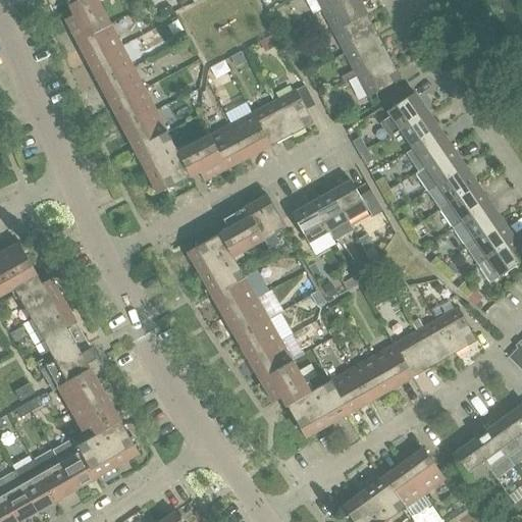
[(65,0),(70,7),(74,16),(99,3),(102,2),(100,0),(65,0)]
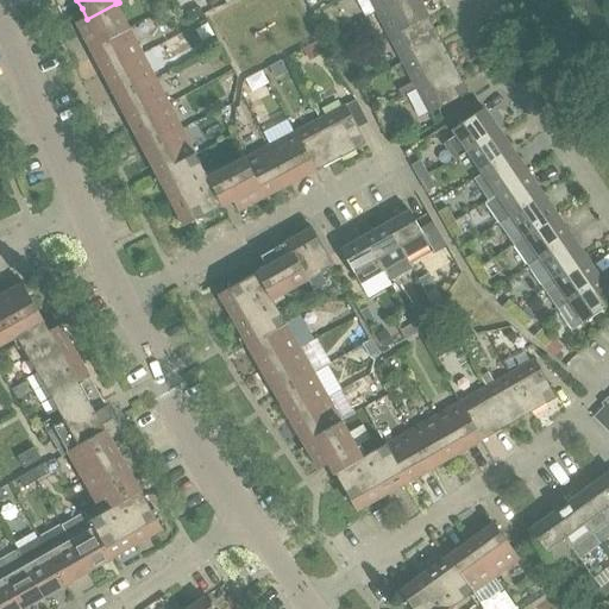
[(358,0),(368,18),(376,13),(401,0),(358,0)]
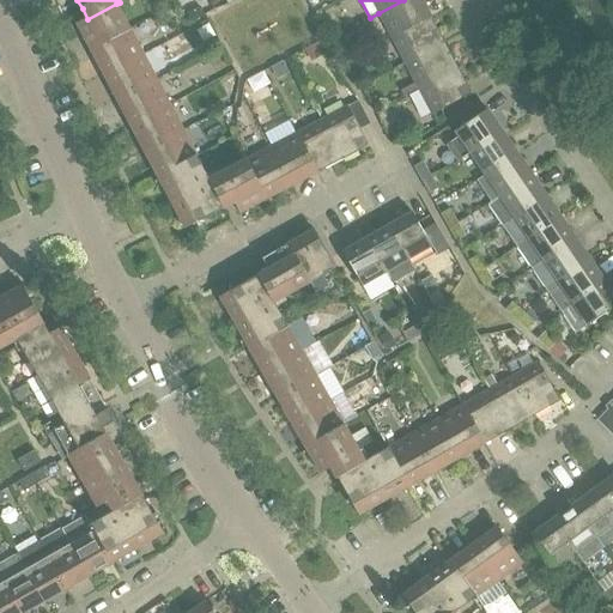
[(404,0),(378,13),(392,38),(431,18),(422,0),(404,0)]
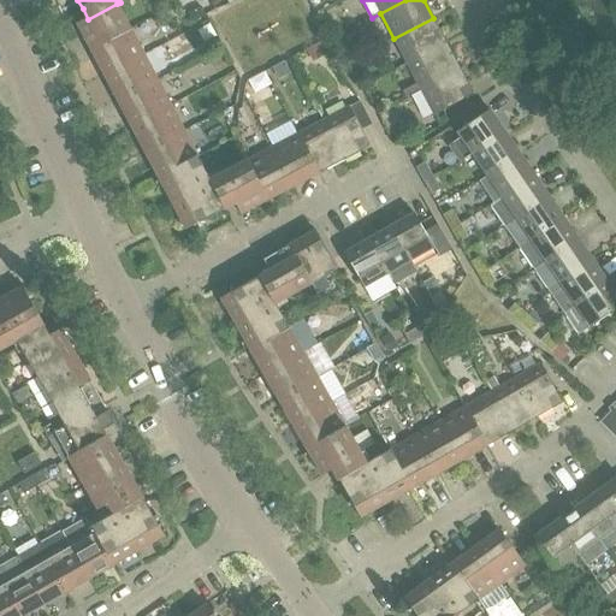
[(117,4),(88,19),(77,25),(92,52),(131,30),(117,4)]
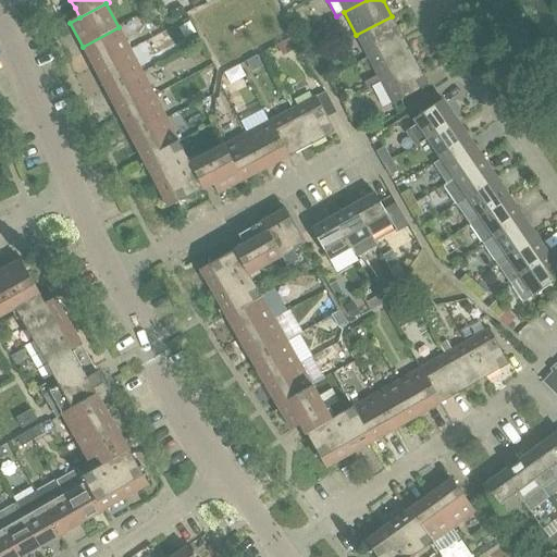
[(356,35),(368,59),(404,39),(392,16),(356,35)]
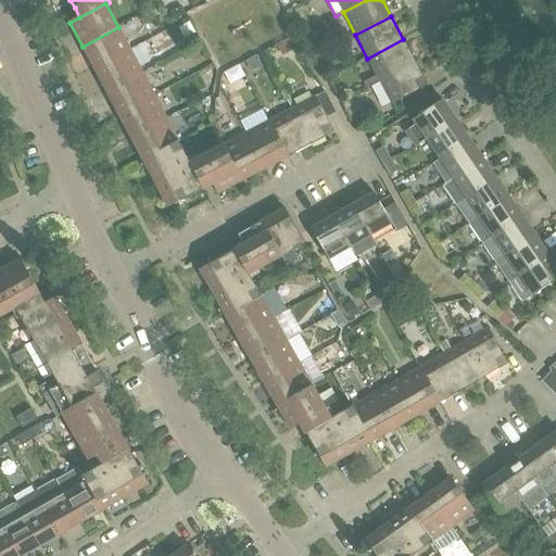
[(83,47),(95,70),(130,51),(118,27),(83,47)]
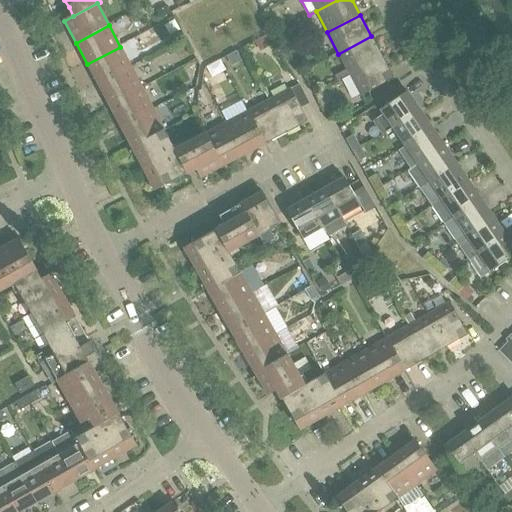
[(338,54),(350,75),(383,58),(371,36),(338,54)]
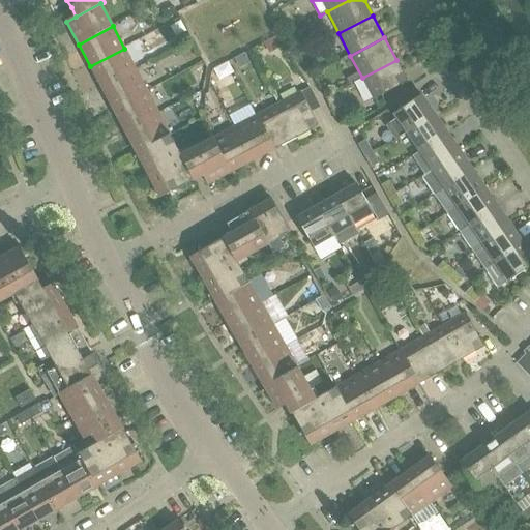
[(90,66),(101,88),(136,70),(124,49),(90,66)]
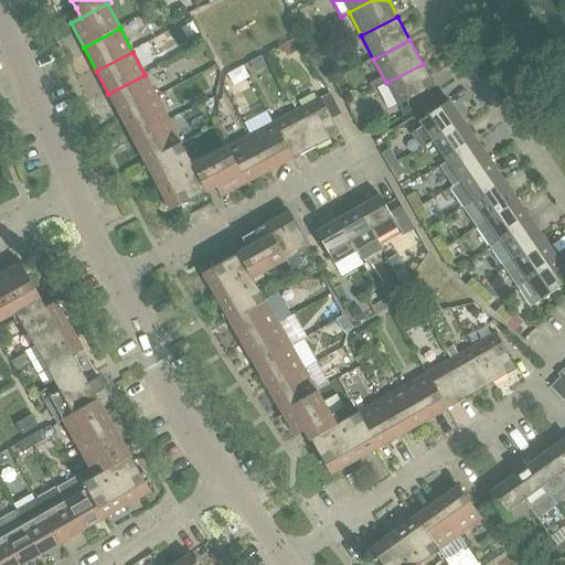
[(435,87),(423,64),(386,83),(398,107),(435,87)]
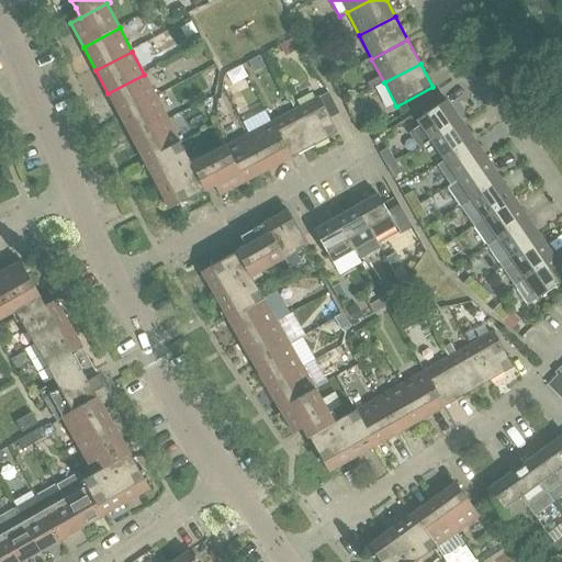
[(156,98),(144,75),(108,93),(120,116),(156,98)]
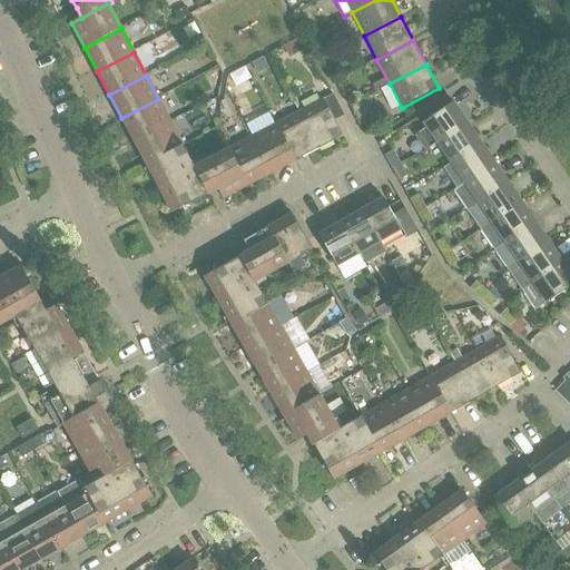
[(334,95),(300,114),(318,149),(343,137),(334,119),(344,115),(334,95)]
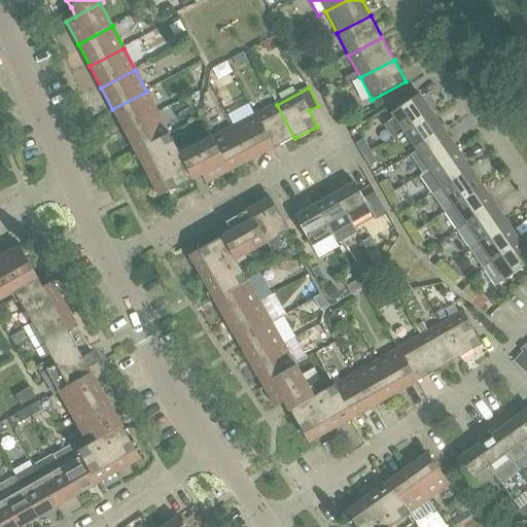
[(112,109),(124,132),(157,113),(146,92),(112,109)]
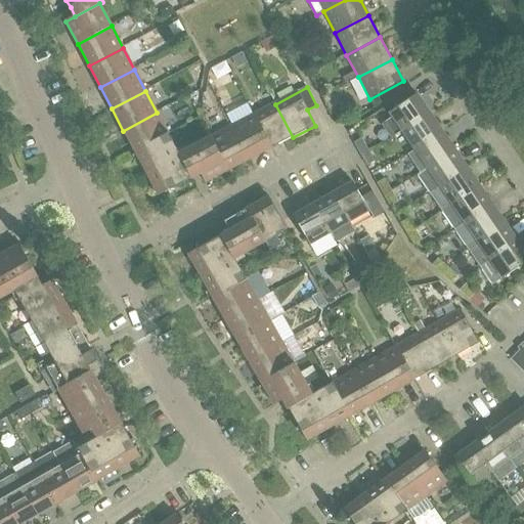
[(400,129),(402,132),(430,114),(417,94),(390,114),(391,115),(384,120),(394,134),(400,129)]
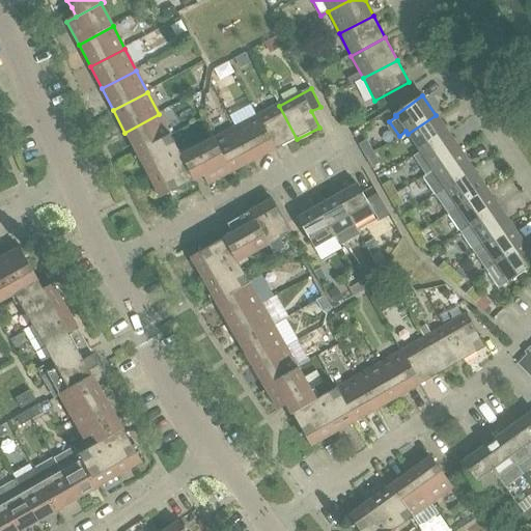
[(297,139),(279,106),(257,117),(275,150),(297,139)]
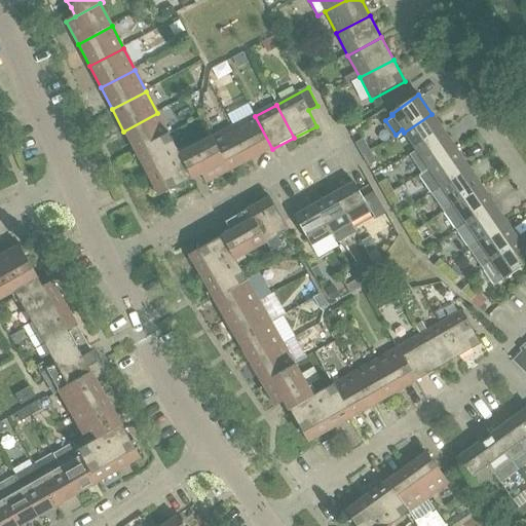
[(136,153),(170,136),(157,113),(123,132),(136,153)]
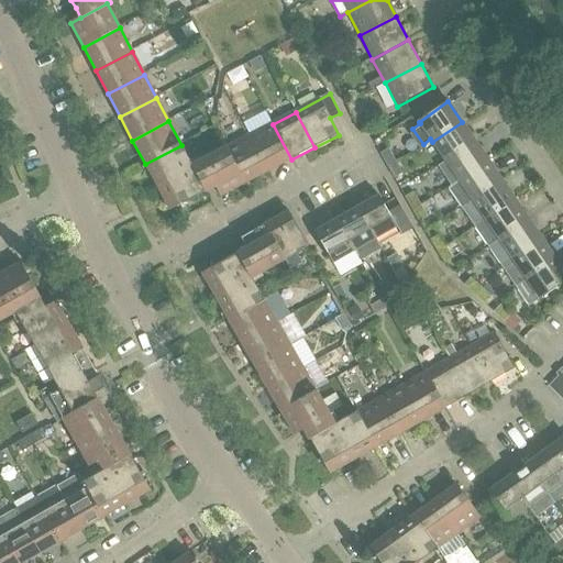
[(475,141),(462,122),(432,142),(445,162),(475,141)]
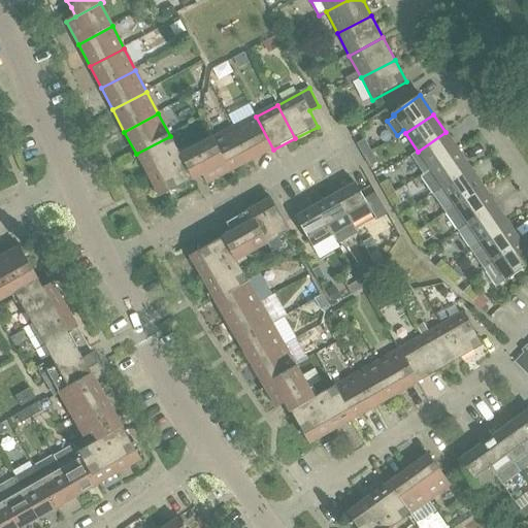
[(256,117),(233,128),(252,162),(273,150),(256,117)]
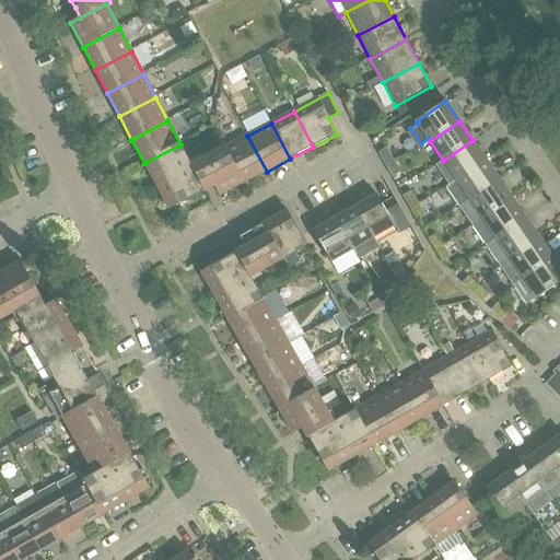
[(247,136),(224,148),(243,184),(267,172),(247,136)]
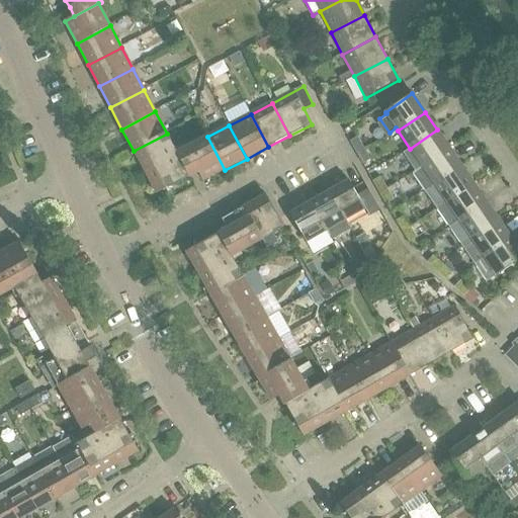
[(437,130),(410,149),(403,154),(415,172),(449,148),(437,130)]
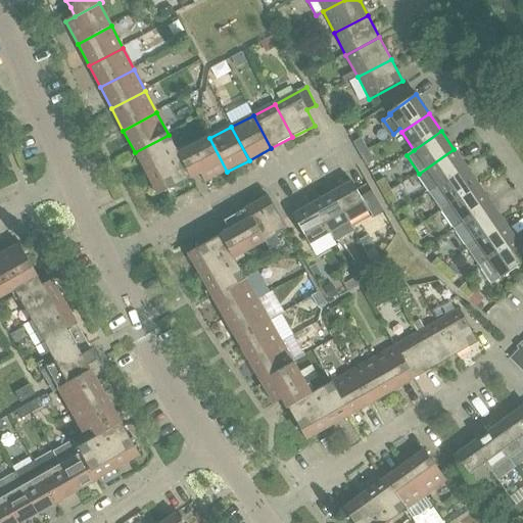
[(191,178),(177,151),(169,135),(135,152),(157,196),(191,178)]
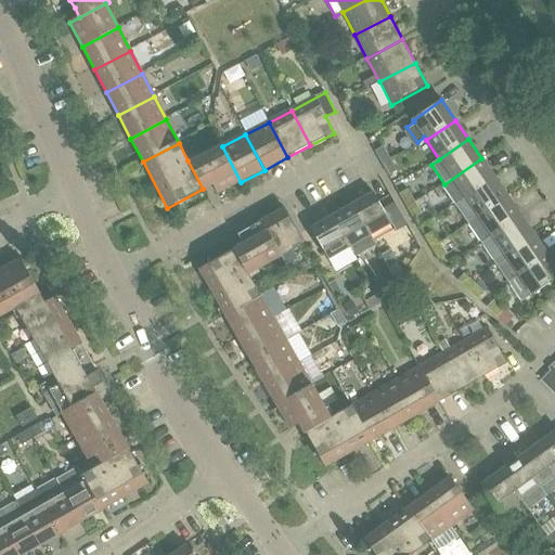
[(241,182),(222,146),(198,158),(197,156),(188,160),(203,189),(213,184),(218,194),(241,182)]
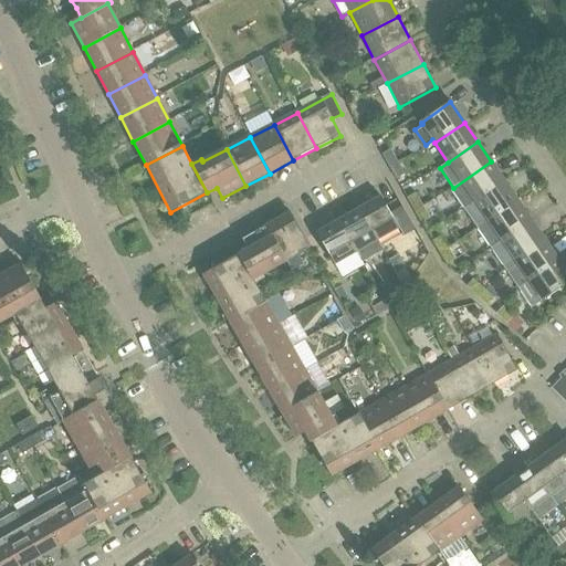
[(383,155),(389,167),(397,163),(390,150),(383,155)]
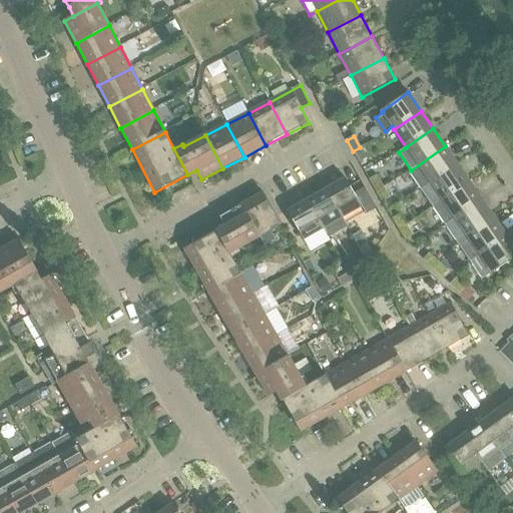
[(445,146),(411,170),(408,171),(420,189),(457,164),(445,146)]
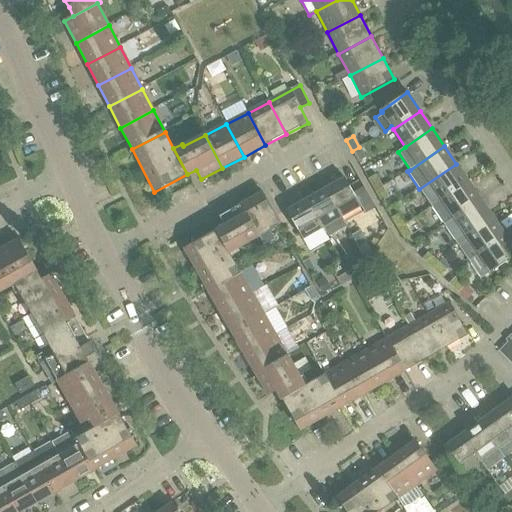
[(359,147),(352,151),(359,163),(366,159),(359,147)]
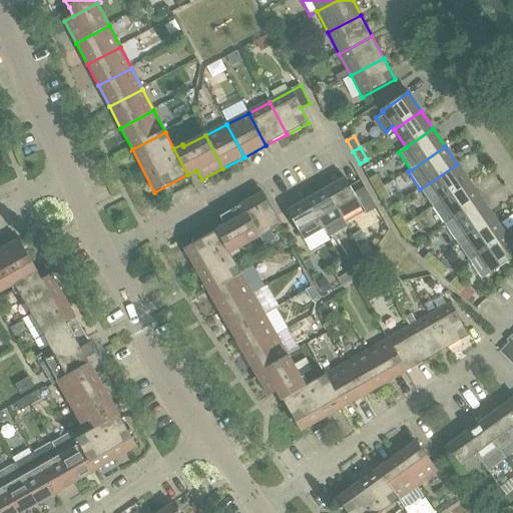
[(457,164),(420,189),(432,207),(470,182),(457,164)]
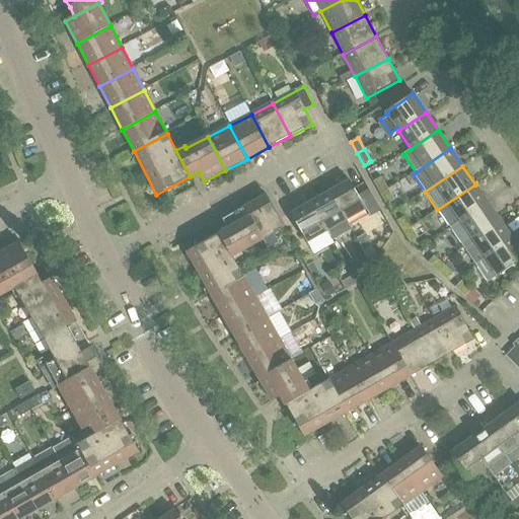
[(373,182),(380,194),(387,190),(381,178),(373,182)]
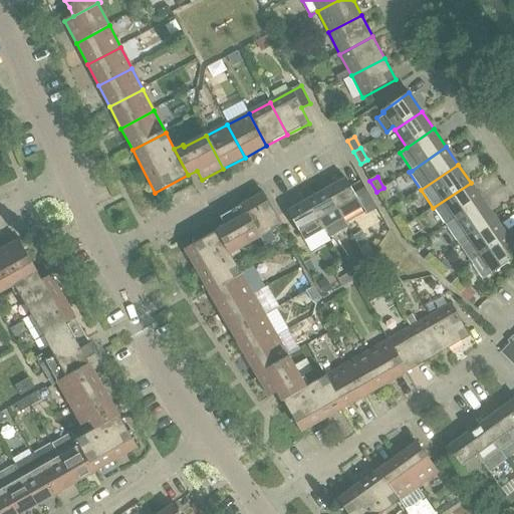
[(326,191),(342,219),(362,208),(346,179),(326,191)]
